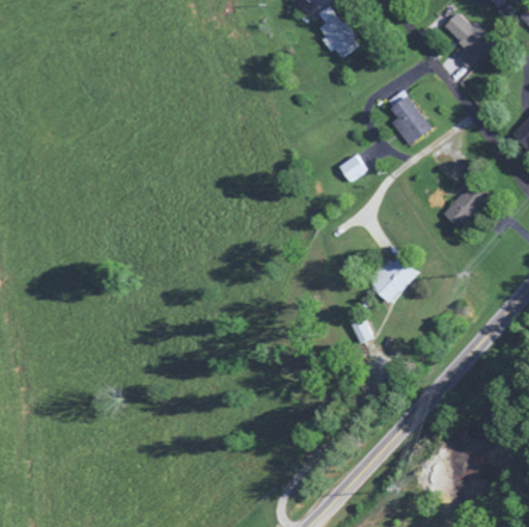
[(341,58),(359,48),(333,4),(315,15),(328,35),(323,38),(331,53),(336,50),(341,58)]
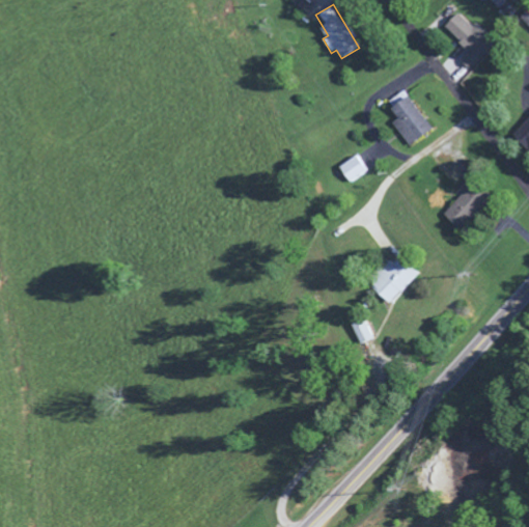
[(469,51),(460,60),(470,70),(493,45),(484,37),(489,33),(477,23),(474,26),(461,14),(446,28),(469,51)]
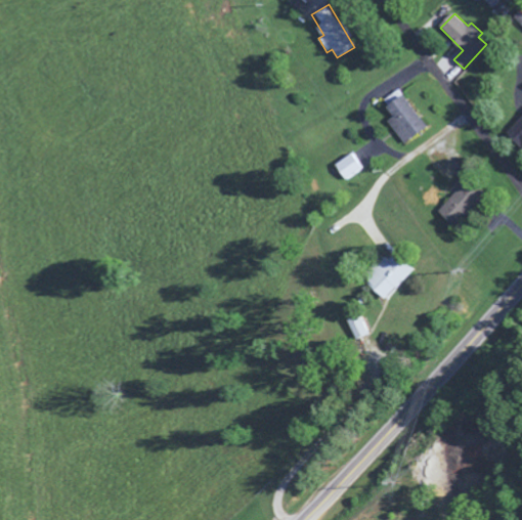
[(403,144),(428,128),(405,95),(391,105),(387,99),(384,101),(394,117),(388,121),(403,144)]
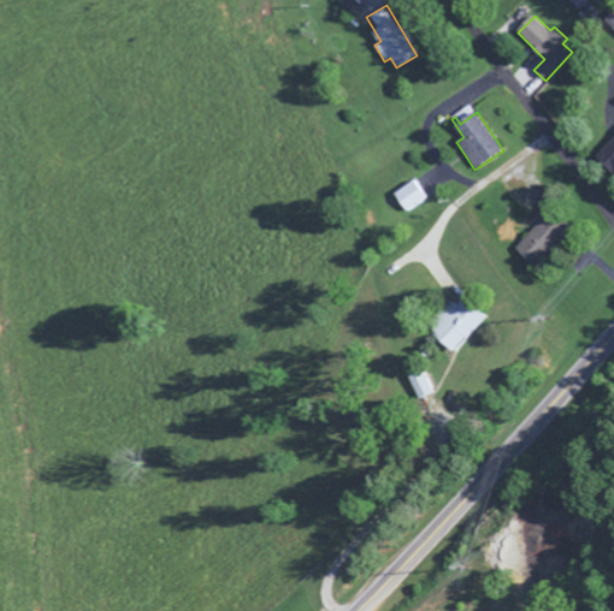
[(609,167),(613,171),(613,137),(595,156),(607,170),(609,167)]
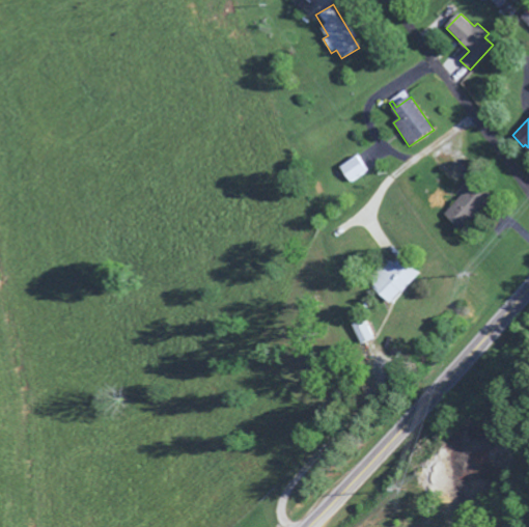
[(337,166),(347,182),(365,169),(355,155),(337,166)]
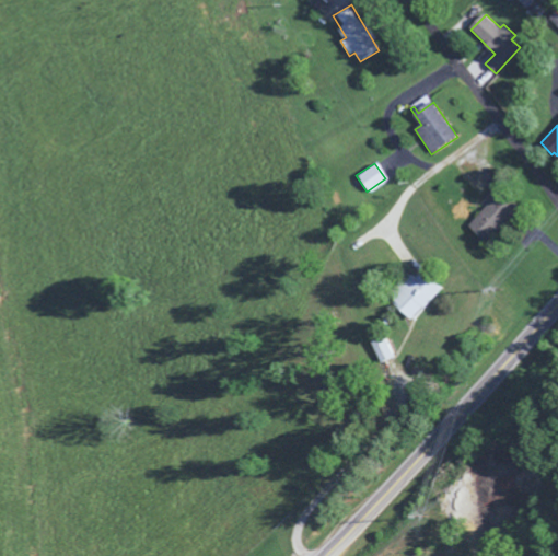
[(484,208),(467,224),(484,243),(519,210),(496,186),(478,203),(484,208)]
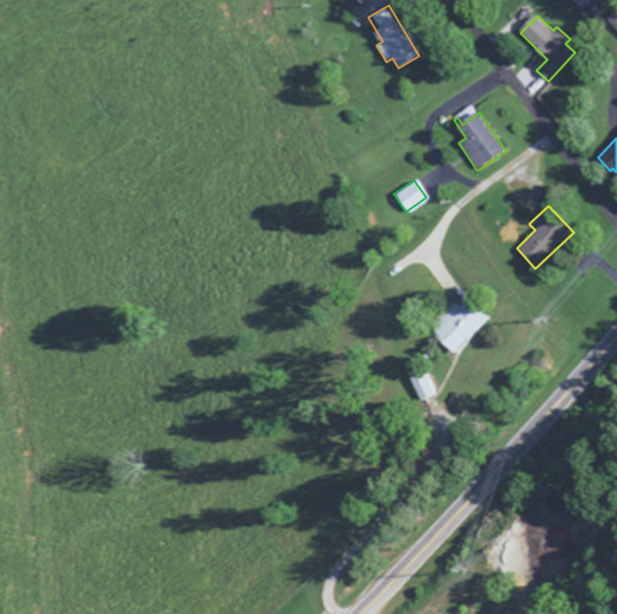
[(437,331),(460,352),(492,316),(470,295),(437,331)]
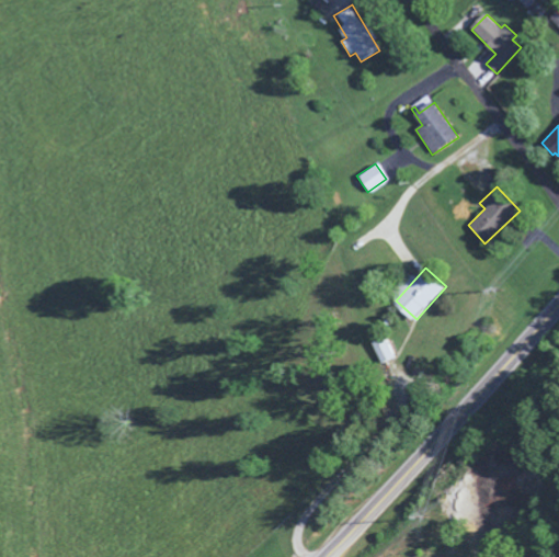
[(374,341),(384,362),(397,356),(388,336),(374,341)]
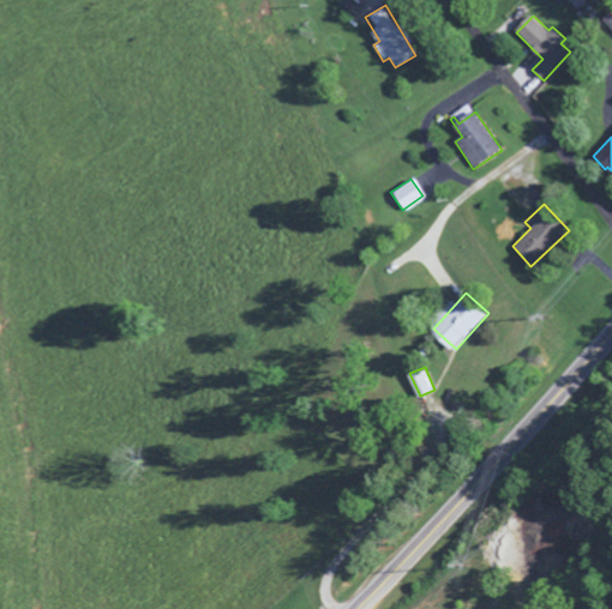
All buildings are outlined.
